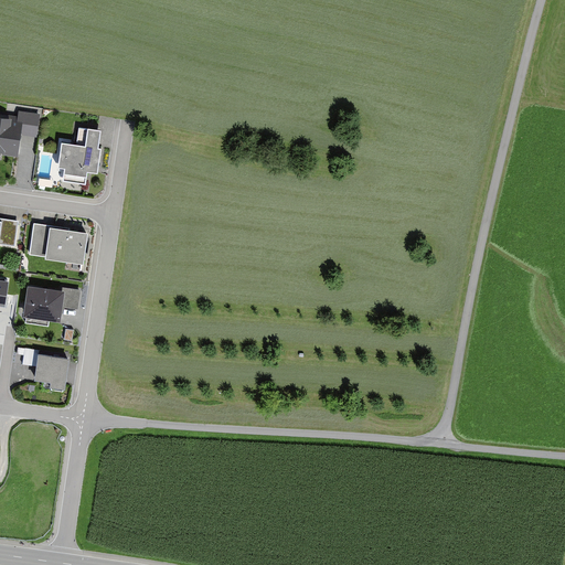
[(18,117),(0,115),(0,151),(19,155),(21,132),(29,134),(38,135),(40,113),(19,110),(18,117)]
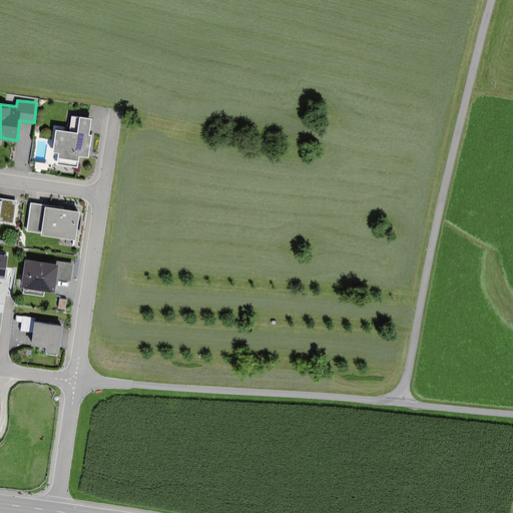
[(70,129),(56,127),(53,149),(59,150),(57,162),(79,165),(80,153),(89,154),(92,132),(89,132),(91,115),(72,113),(70,129)]
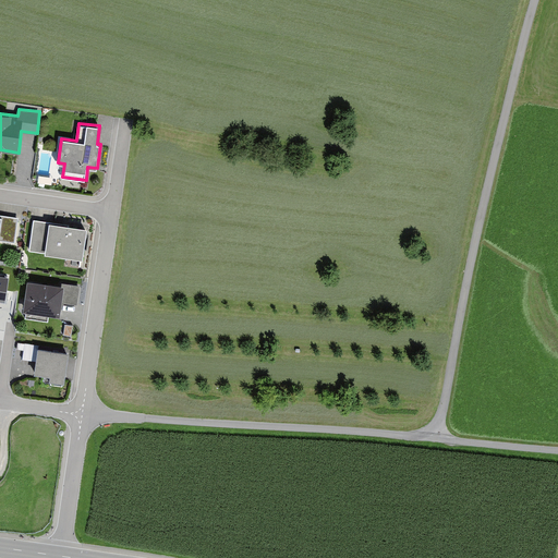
[(0,241),(14,243),(19,219),(4,217),(0,216),(0,241)]
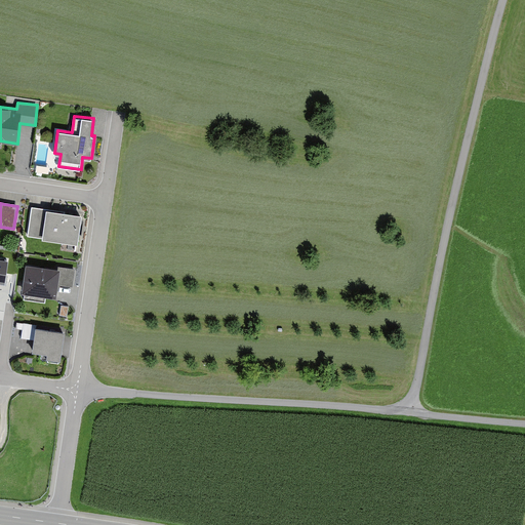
[(65,212),(32,208),(28,237),(43,239),(43,242),(78,247),(82,217),(64,214),(65,212)]
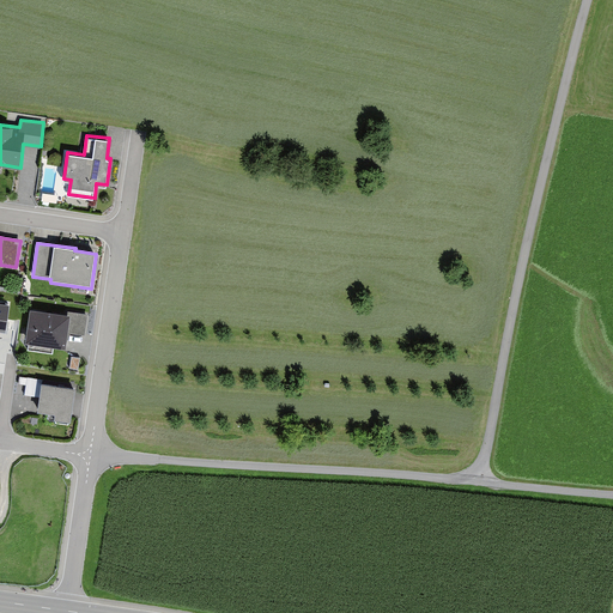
[(68,316),(30,311),(25,345),(65,350),(67,334),(86,337),(89,315),(68,313),(68,316)]
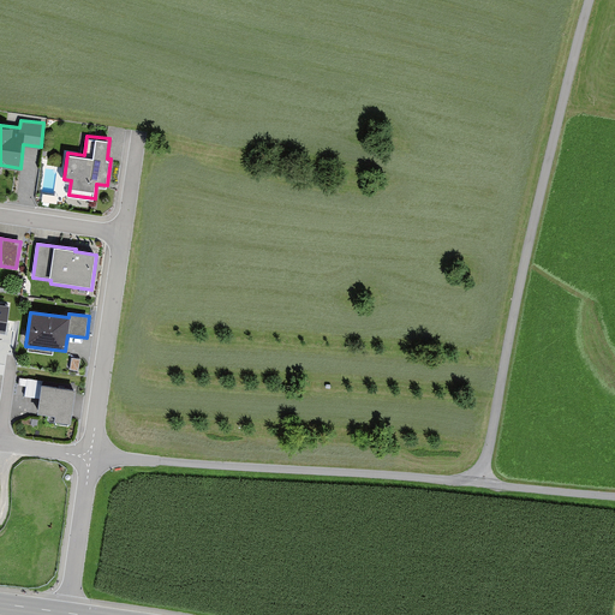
[(76,392),(42,387),(39,415),(41,415),(55,417),(54,423),(71,425),(72,419),(73,406),(76,392)]
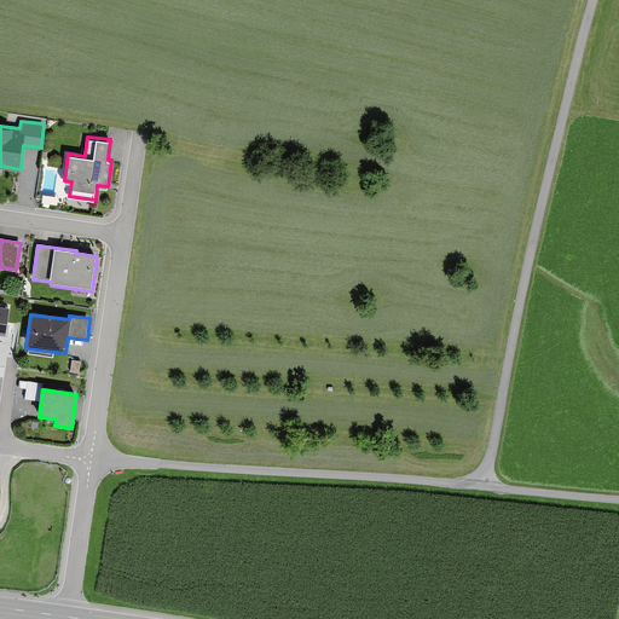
All buildings are outlined.
